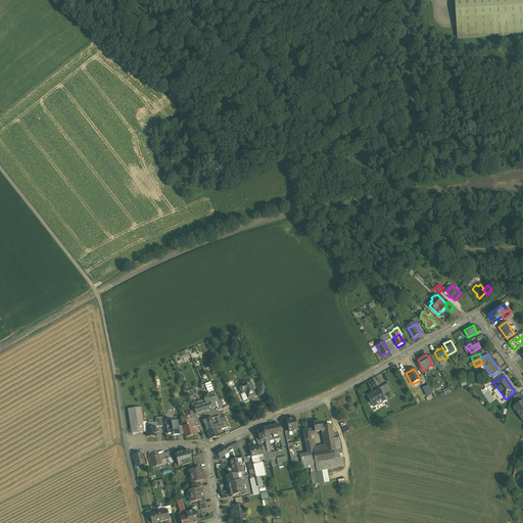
[(237,386),(235,387),(242,405),(250,400),(249,398),(255,395),(253,389),(255,388),(252,380),(250,380),(249,378),(236,384),(237,386)]
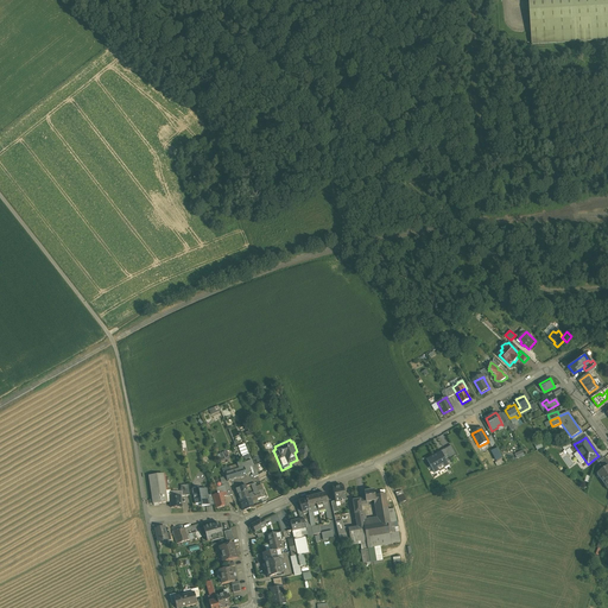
[(241,456),(248,455),(246,444),(239,445),(241,456)]
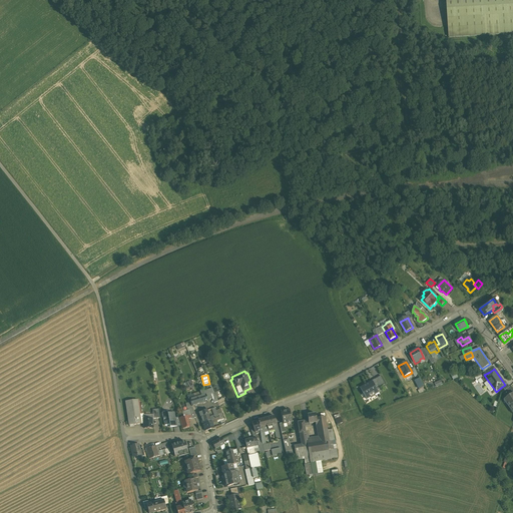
[(381,375),(372,381),(376,387),(380,385),(381,387),(386,384),(381,375)]
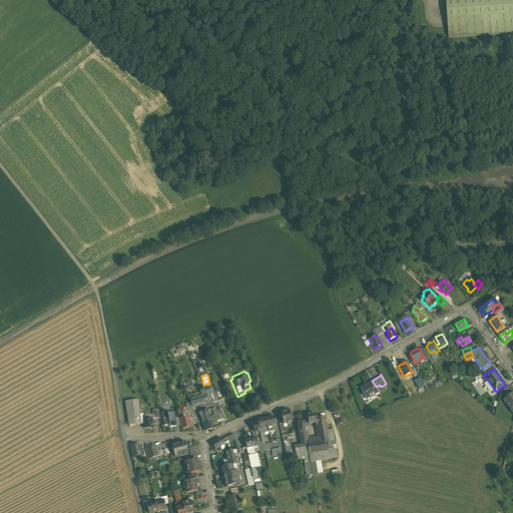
[(258,377),(251,380),(254,387),(262,385),(258,377)]
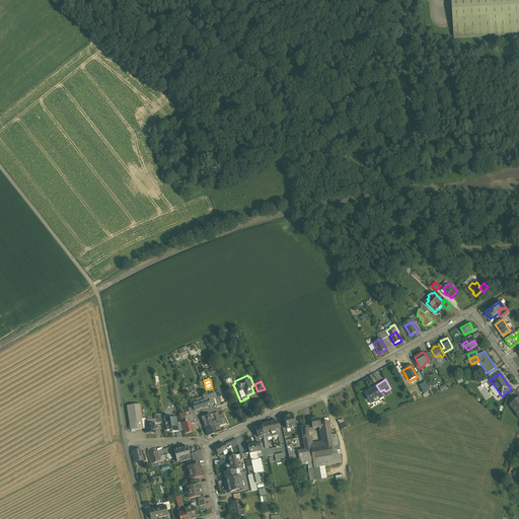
[(376,385),(365,392),(372,404),(384,397),(380,391),(376,385)]
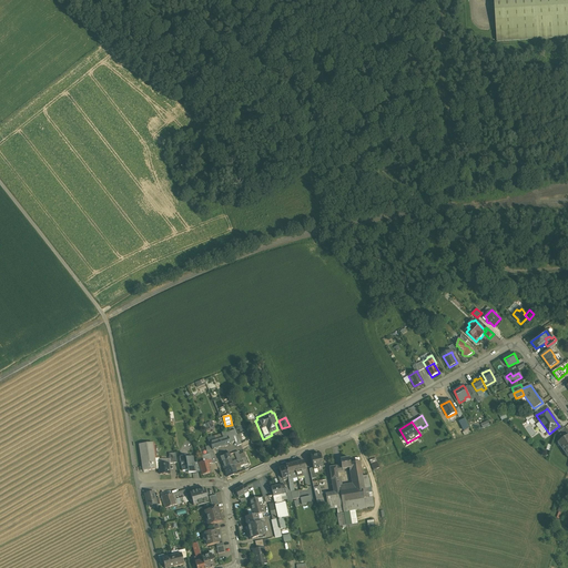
[(540,422),(537,425),(543,434),(547,430),(540,422)]
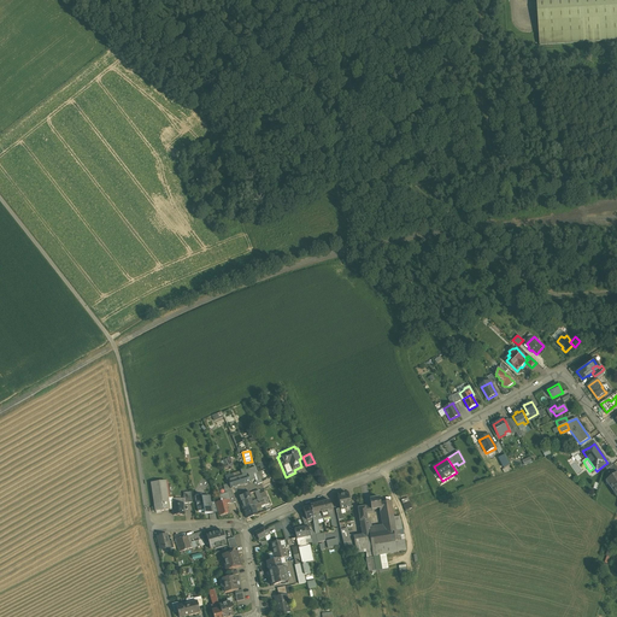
[(256,468),(245,470),(247,475),(250,481),(254,480),(253,475),(258,472),(256,468)]
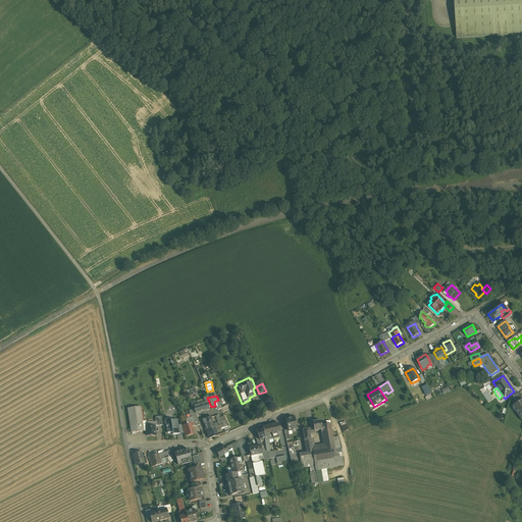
[(521,401),(513,408),(516,411),(521,419),(521,401)]
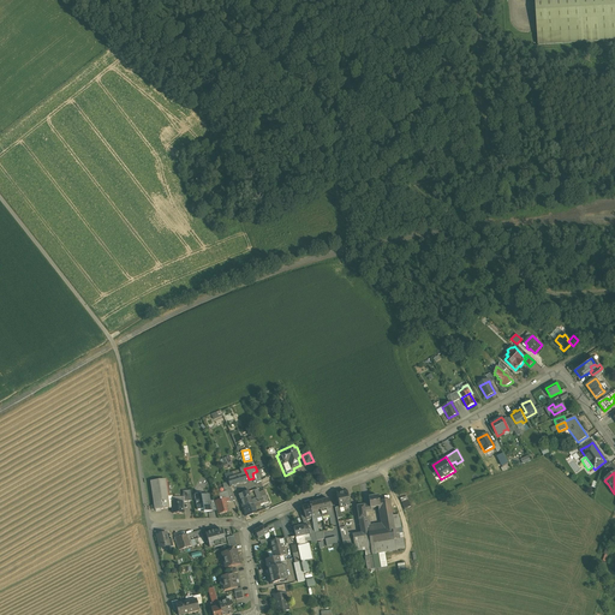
[(232,473),(226,475),(230,488),(244,483),(243,478),(238,479),(237,476),(233,477),(232,473)]
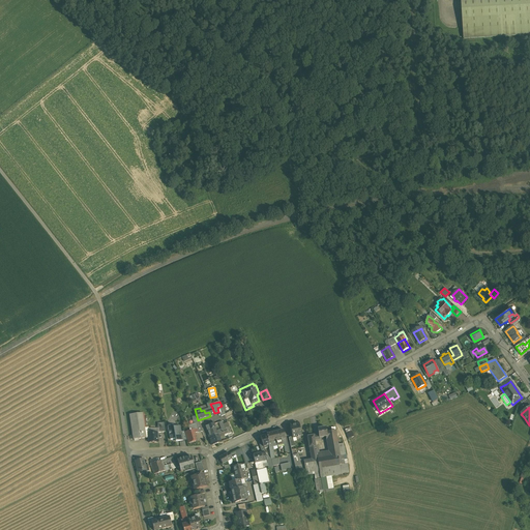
[(142,413),(129,415),(133,440),(146,438),(144,429),(142,413)]
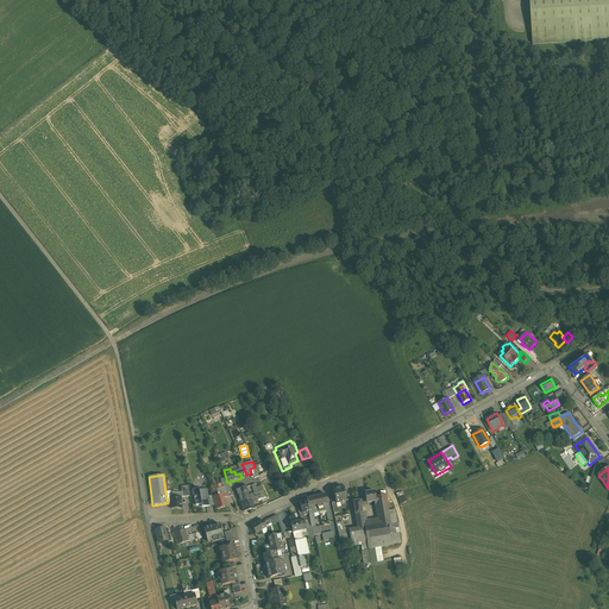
[(227,483),(225,478),(224,478),(220,479),(223,488),(225,487),(227,496),(227,497),(232,496),(228,488),(227,483)]
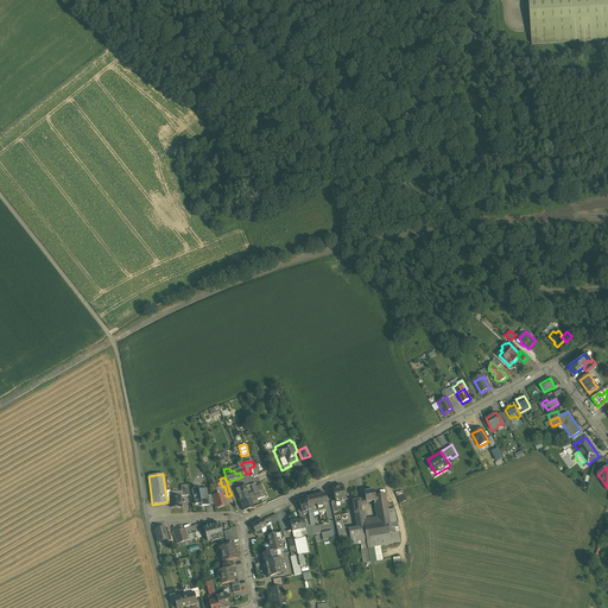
[(261,485),(255,487),(258,492),(259,494),(260,494),(261,499),(266,498),(261,485)]
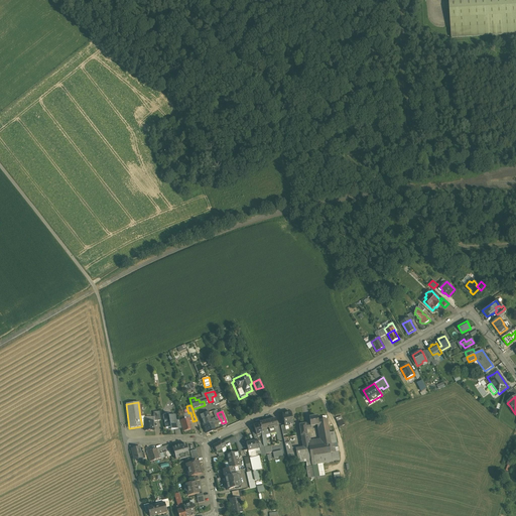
[(188,413),(183,414),(184,419),(187,418),(188,422),(192,421),(192,420),(190,412),(188,413)]
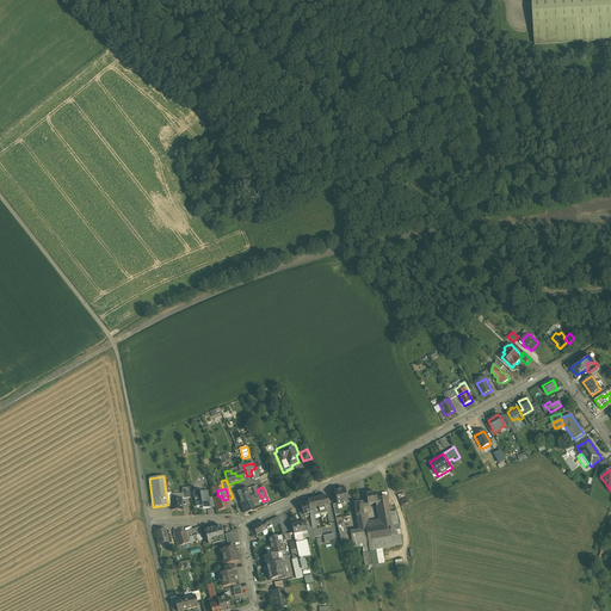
[(239,491),(236,492),(241,505),(250,501),(247,494),(248,494),(246,488),(239,491)]
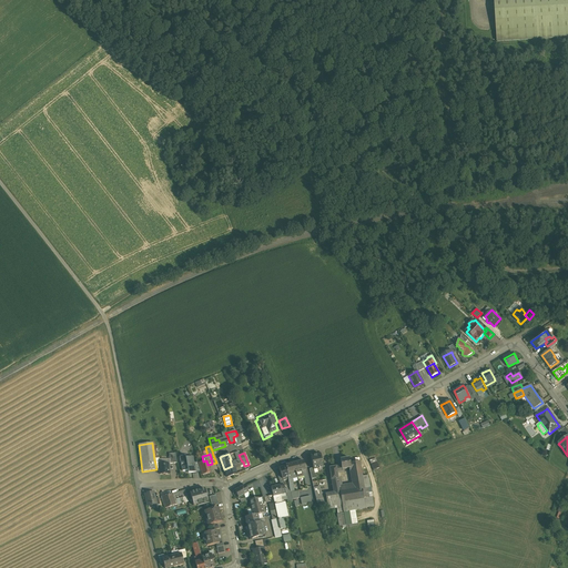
[(321,455),(311,457),(313,468),(313,469),(314,469),(323,467),(321,455)]
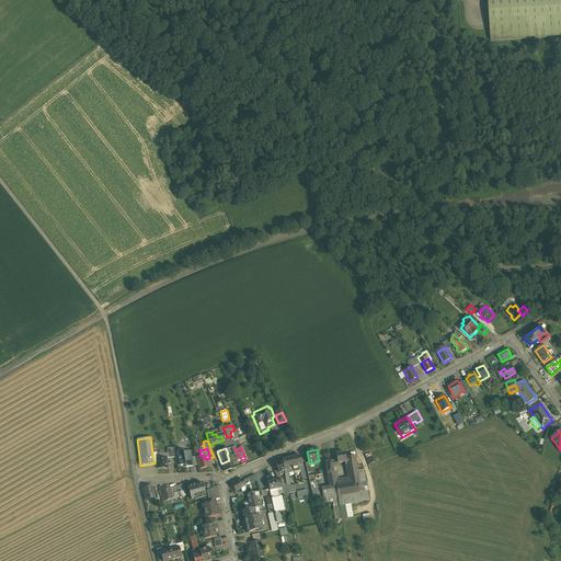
[(186,469),(194,467),(192,457),(191,451),(184,453),(183,450),(178,451),(181,466),(185,466),(186,469)]
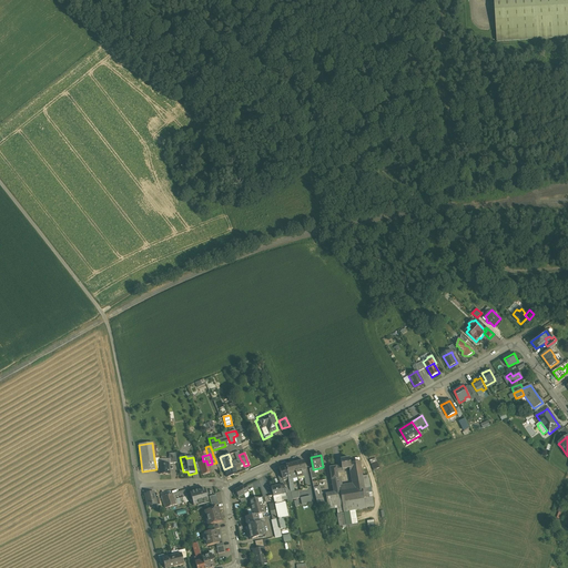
[(348,458),(340,459),(342,469),(350,468),(351,468),(350,464),(348,458)]
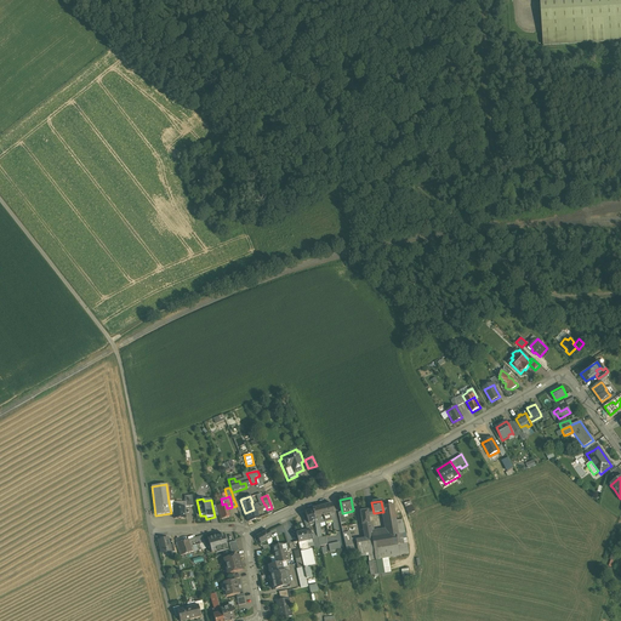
[(411,501),(404,503),(406,513),(414,511),(411,501)]
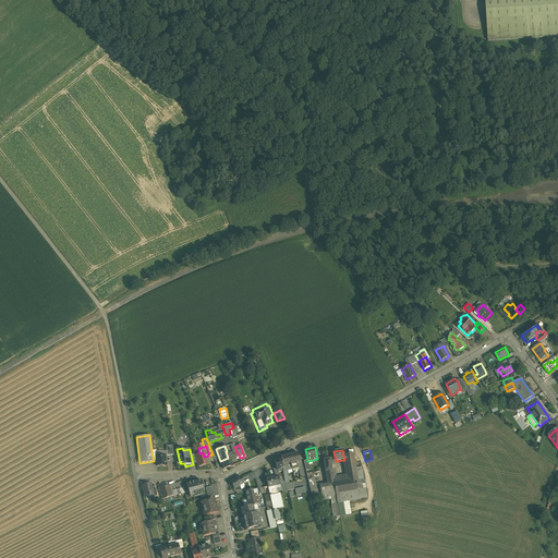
[(199,453),(195,455),(198,465),(206,464),(204,457),(203,452),(199,453)]
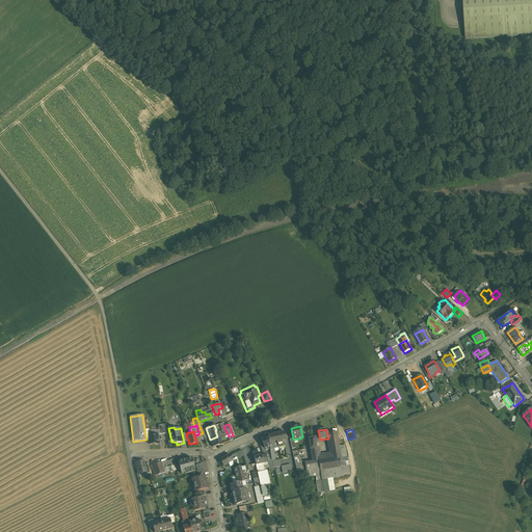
[(284,431),(275,434),(276,442),(278,448),(285,446),(287,446),(286,441),(287,441),(284,431)]
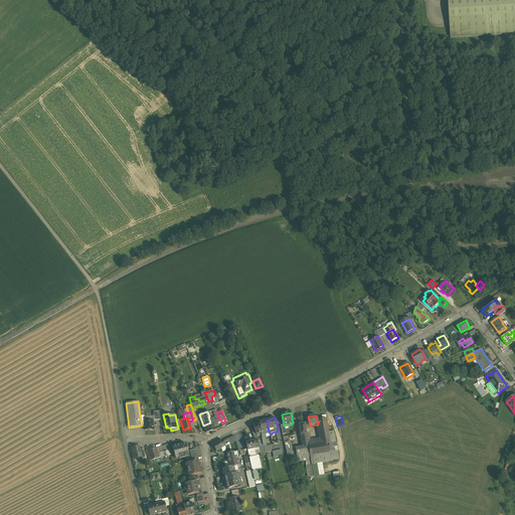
[(326,418),(317,420),(318,424),(317,424),(321,444),(328,443),(328,444),(330,443),(329,436),(328,433),(326,418)]
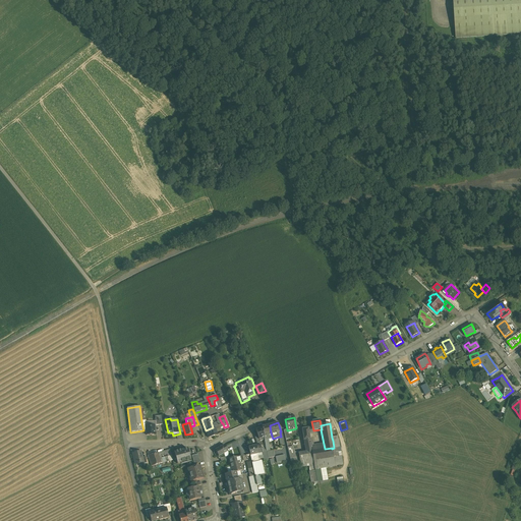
[(147,425),(146,425),(146,430),(147,436),(155,435),(154,425),(147,425)]
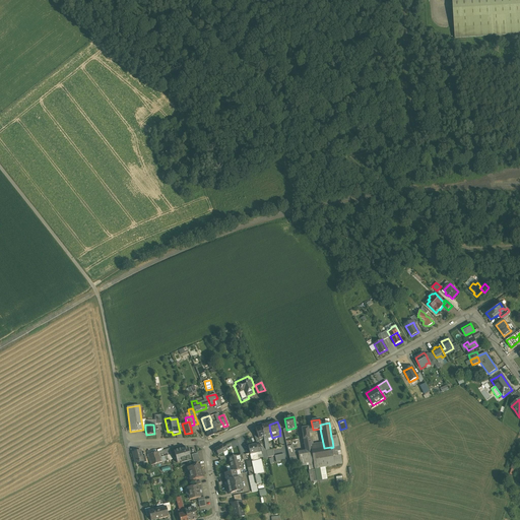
[(269,425),(261,426),(262,427),(263,433),(266,433),(270,432),(269,425)]
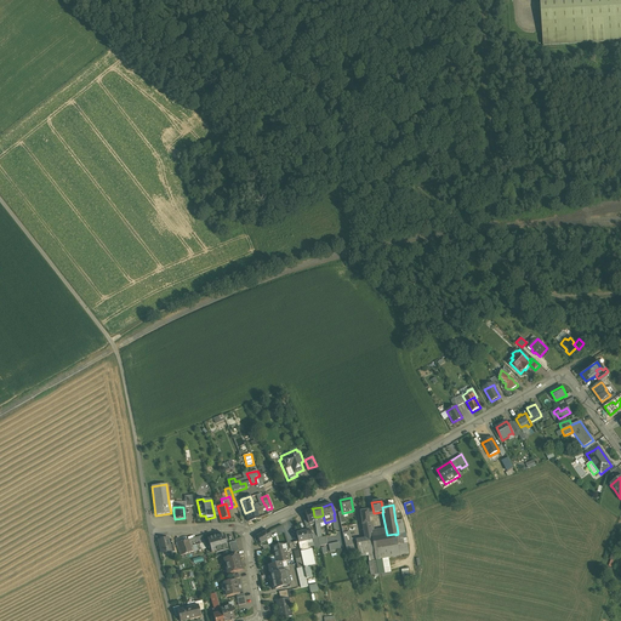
[(245,513),(248,522),(260,518),(257,512),(256,510),(254,510),(245,513)]
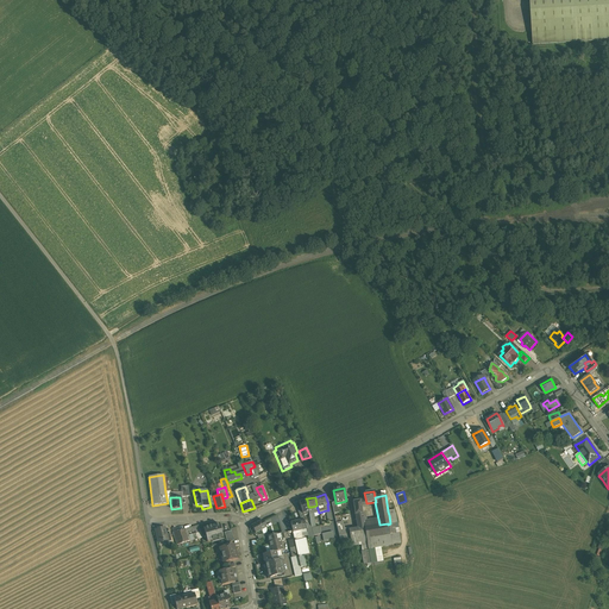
[(307,500),(299,502),(301,510),(302,514),(303,514),(309,512),(308,507),(307,500)]
